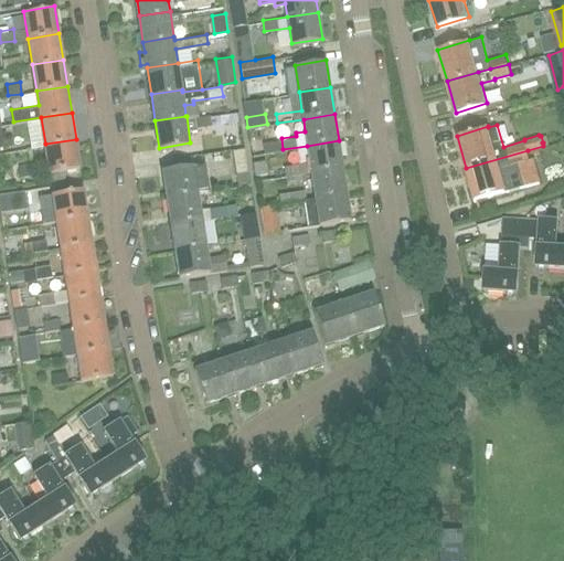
[(266,137),(249,141),(254,156),(269,151),(266,137)]
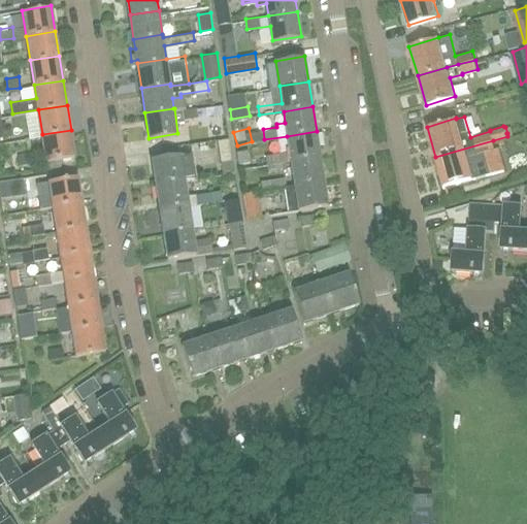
[(71,130),(42,134),(46,160),(75,155),(71,130)]
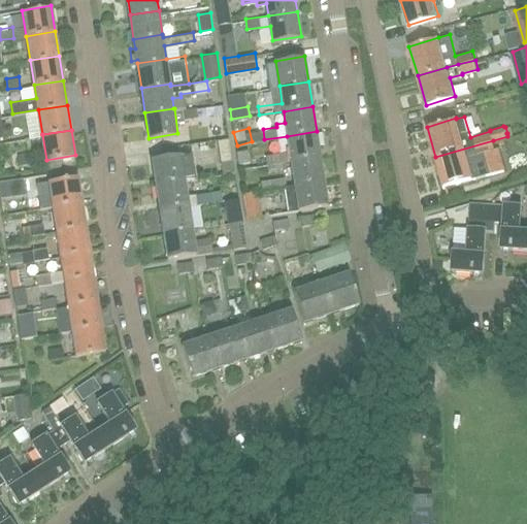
[(290,150),(265,154),(266,164),(291,160),(320,156),(317,131),(287,136),(290,150)]
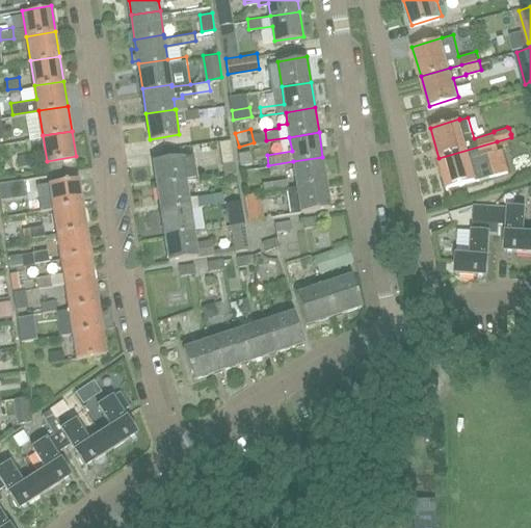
[(231,136),(212,138),(214,152),(233,150),(231,136)]
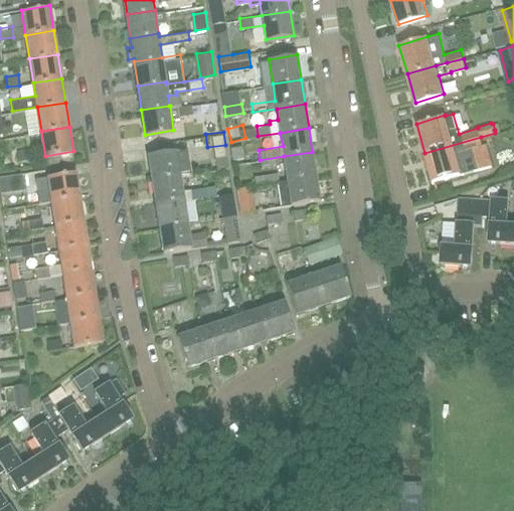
[(481,137),(424,153),(434,181),(481,167),(475,145),(483,143),(481,137)]
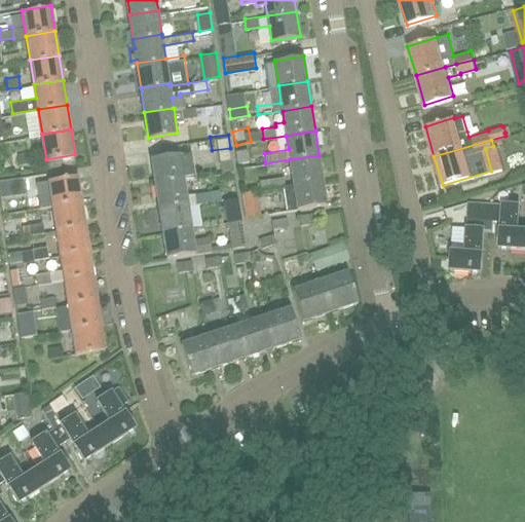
[(248,147),(235,149),(237,161),(250,159),(248,147)]
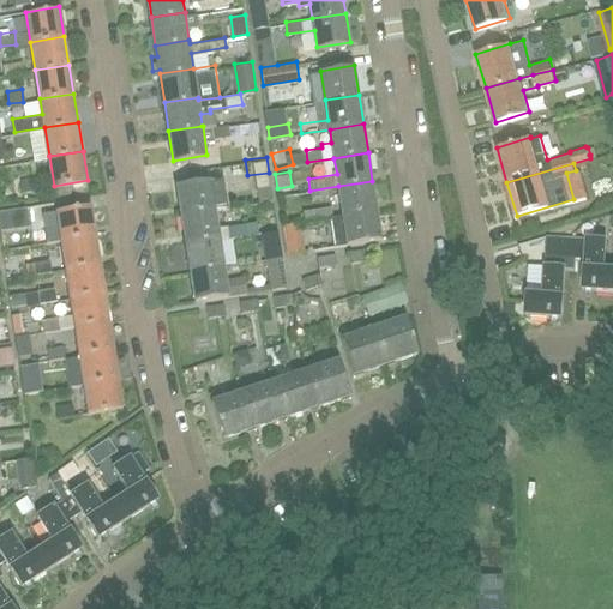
[(23,191),(40,188),(37,174),(20,178),(23,191)]
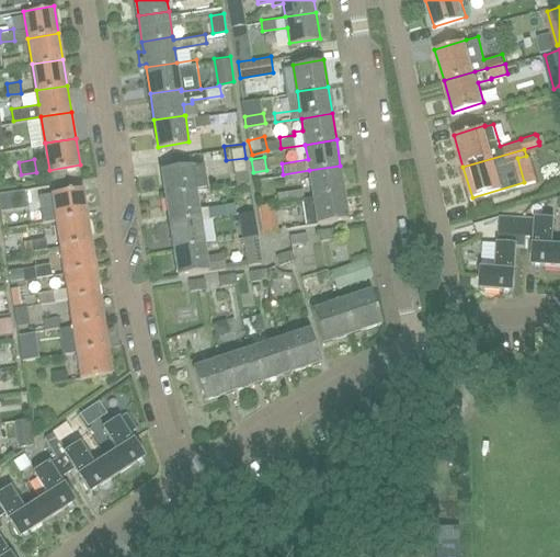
[(196,190),(196,191),(207,189),(203,162),(162,168),(166,195),(196,190)]
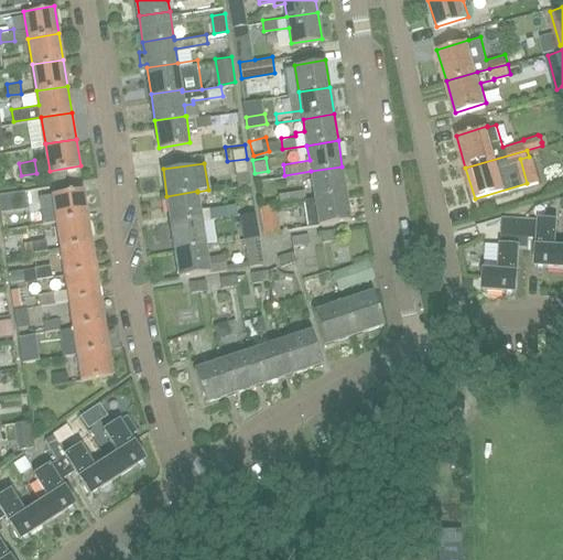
[(346,191),(342,167),(311,171),(313,186),(279,193),(281,202),(304,197),(306,197),(315,196),(346,191)]
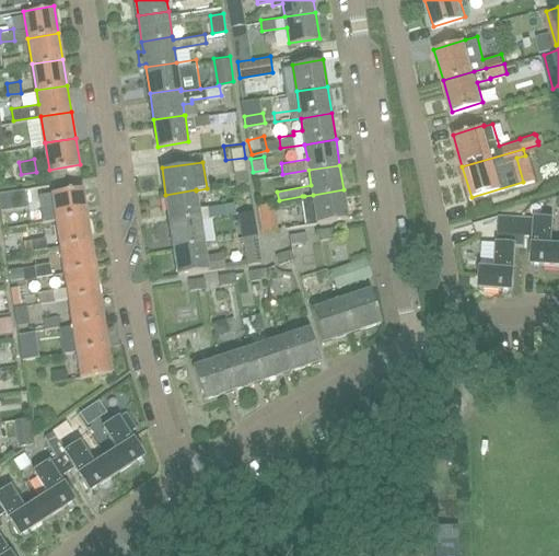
[(9,172),(0,172),(0,184),(11,183),(9,172)]
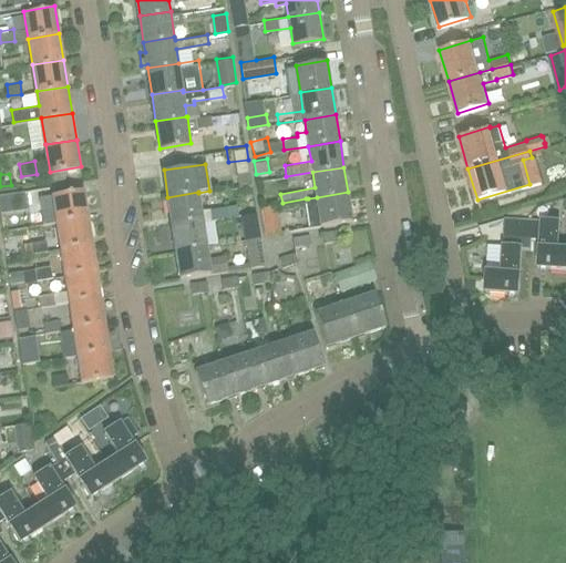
[(57,221),(89,216),(84,188),(52,194),(55,208),(41,211),(41,212),(28,214),(29,225),(57,221)]
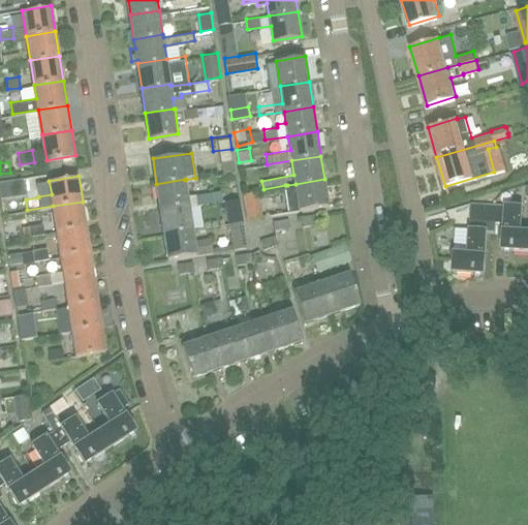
[(8,179),(0,180),(0,181),(2,195),(10,194),(8,179)]
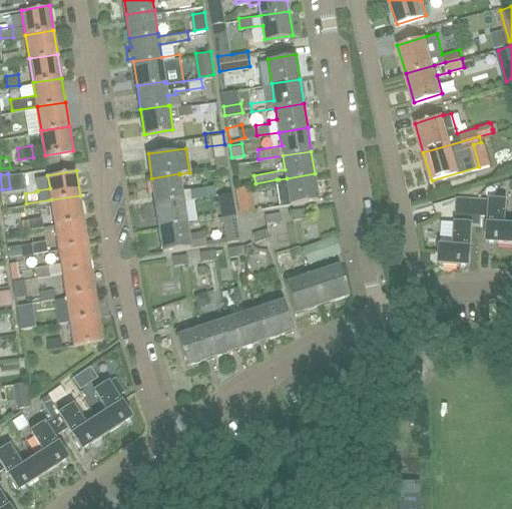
[(179,173),(151,178),(155,202),(183,197),(215,193),(214,184),(182,189),(179,174),(179,173)]
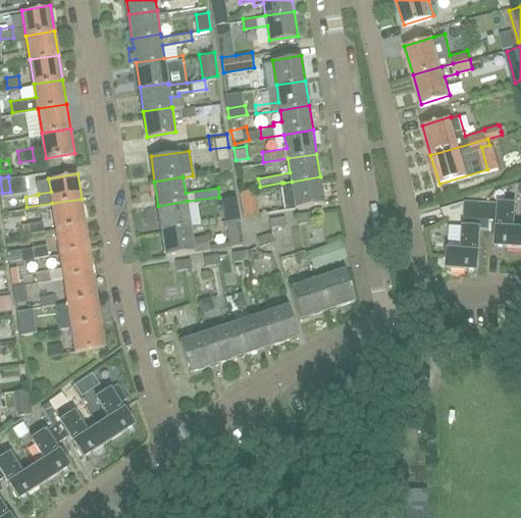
[(283,183),(281,183),(285,208),(324,202),(320,176),(292,182),(283,183)]
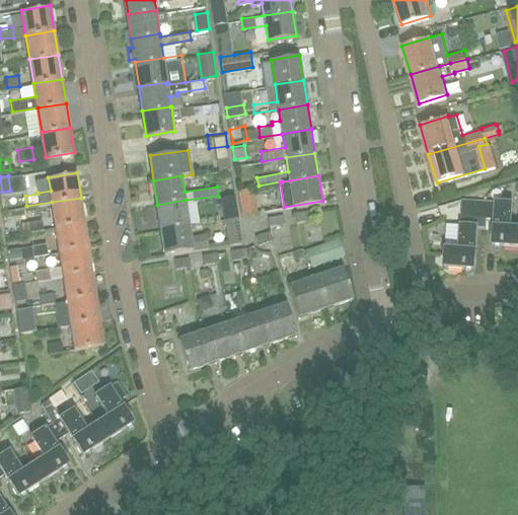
[(257,213),(253,190),(239,192),(243,215),(257,213)]
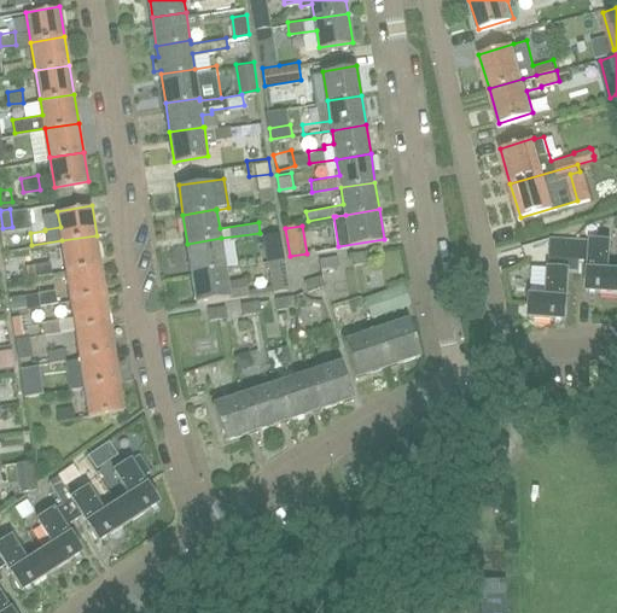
[(266,232),(269,258),(286,255),(281,229),(266,232)]
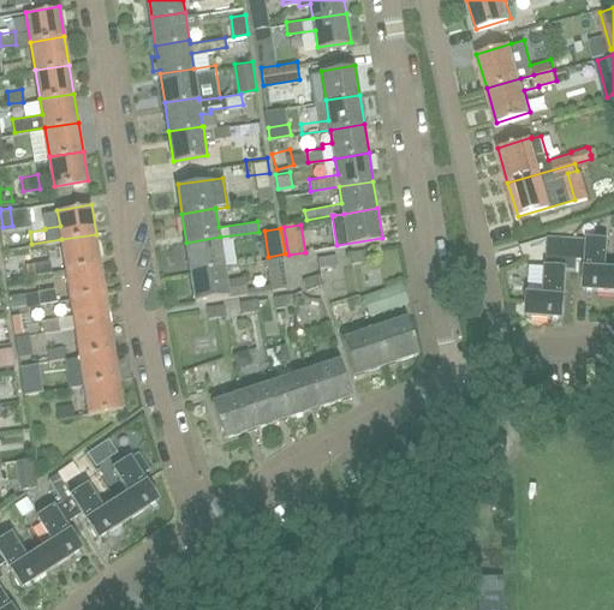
[(100,263),(96,234),(61,239),(66,269),(100,263)]
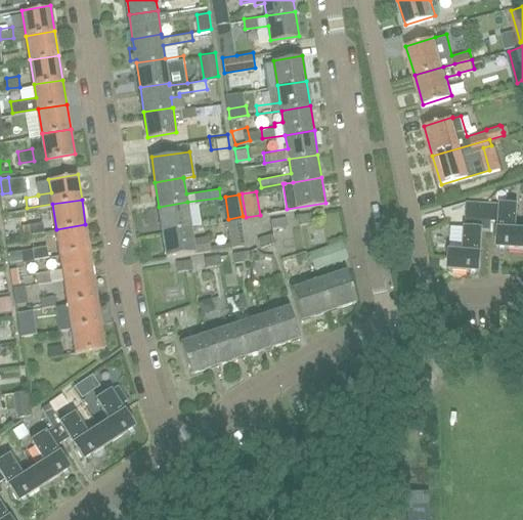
[(522,227),(517,227),(518,203),(493,201),(492,218),(500,218),(500,226),(499,226),(498,245),(522,246),(522,227)]
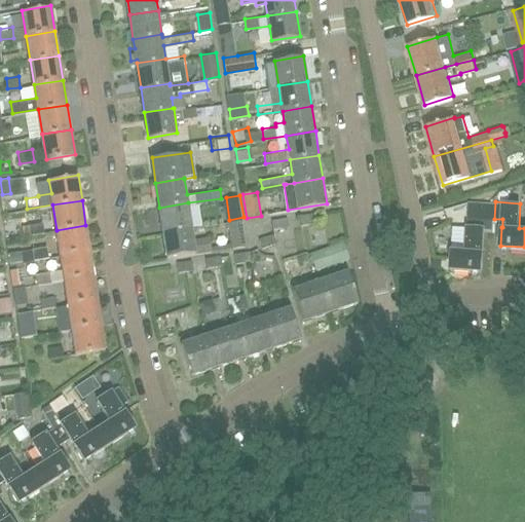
[(188,202),(159,208),(163,231),(191,226),(188,202)]
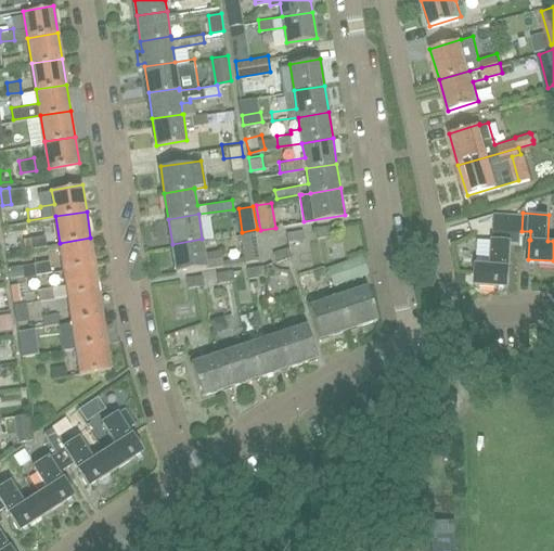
[(318,234),(334,233),(333,221),(316,223),(318,234)]
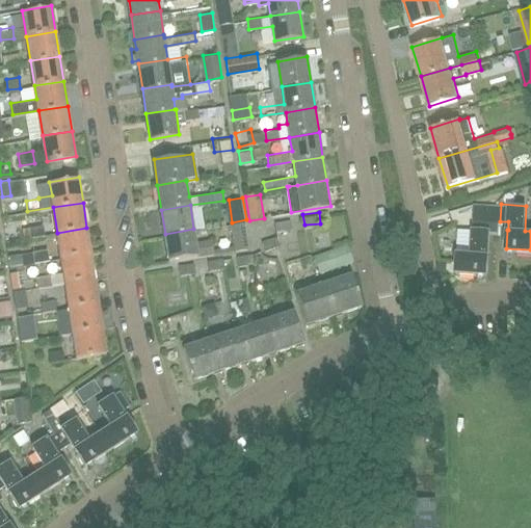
[(276,230),(292,228),(291,218),(275,220),(276,230)]
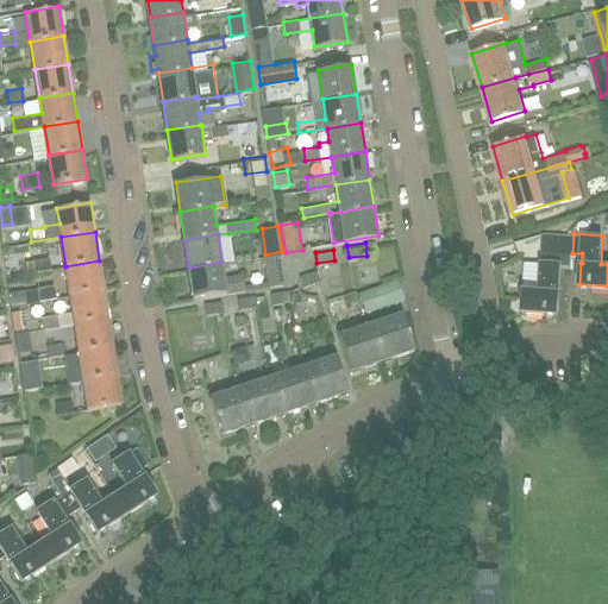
[(268,285),(284,283),(281,255),(264,257),(268,285)]
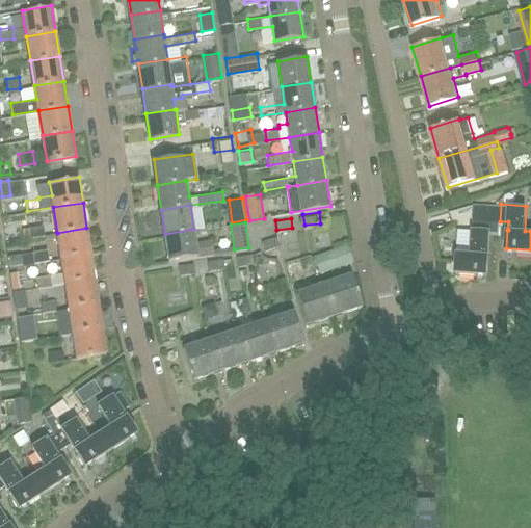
[(31,237),(45,235),(43,223),(30,226),(31,237)]
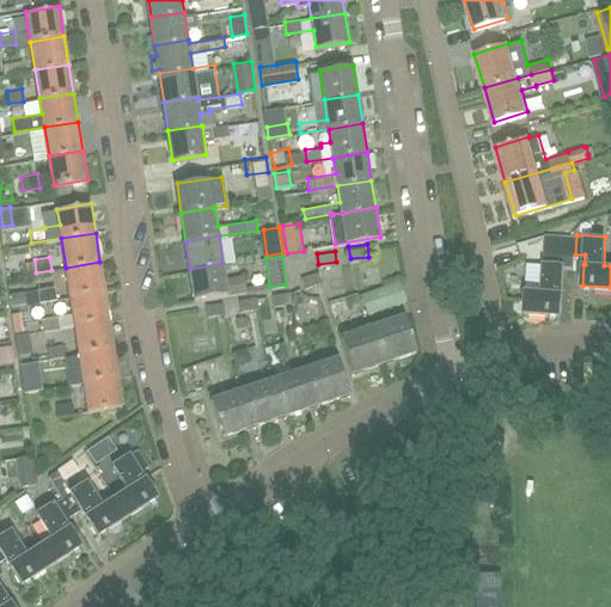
[(104,290),(99,262),(66,268),(71,295),(104,290)]
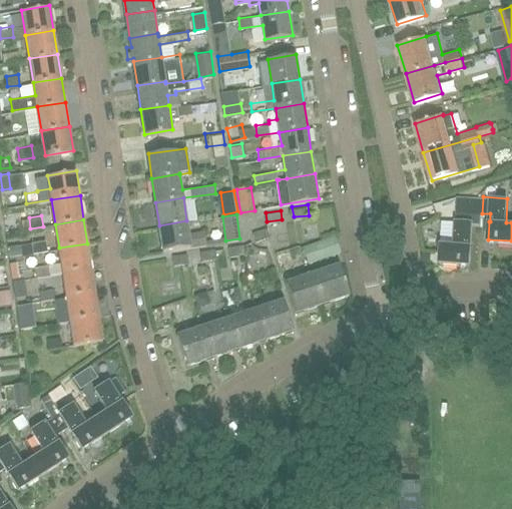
[(186,220),(159,225),(162,249),(189,244),(190,246),(206,244),(204,230),(188,233),(186,220)]
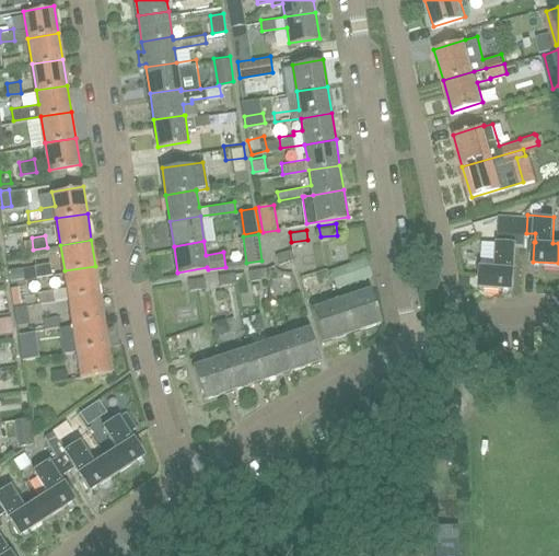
[(513,288),(516,243),(499,241),(497,267),(482,266),(480,286),(513,288)]
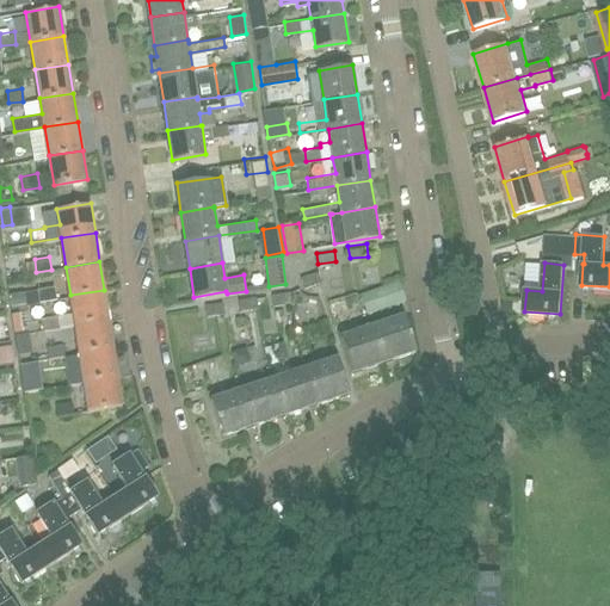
[(0,264),(0,288),(12,288),(11,264),(0,264)]
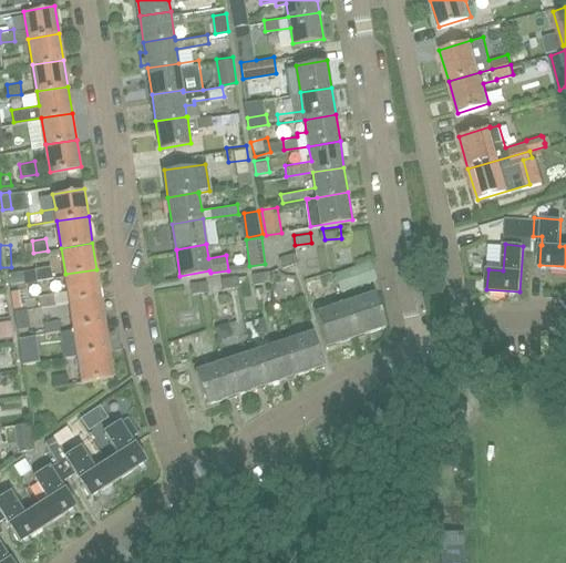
[(283,265),(298,260),(295,251),(279,256),(283,265)]
